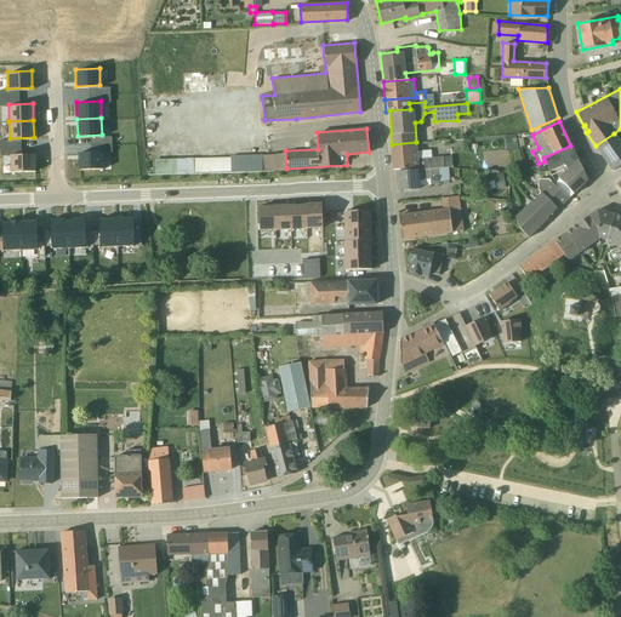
[(611,170),(620,163),(620,142),(614,133),(596,146),(611,170)]
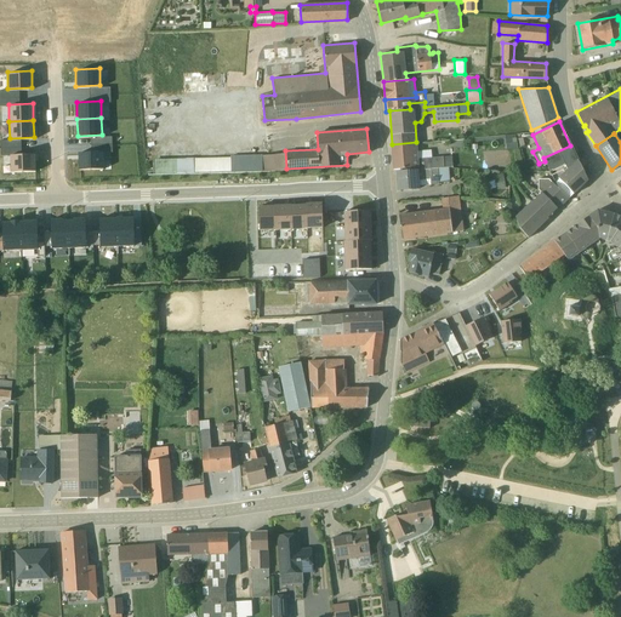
[(505,148),(517,147),(516,137),(503,138),(505,148)]
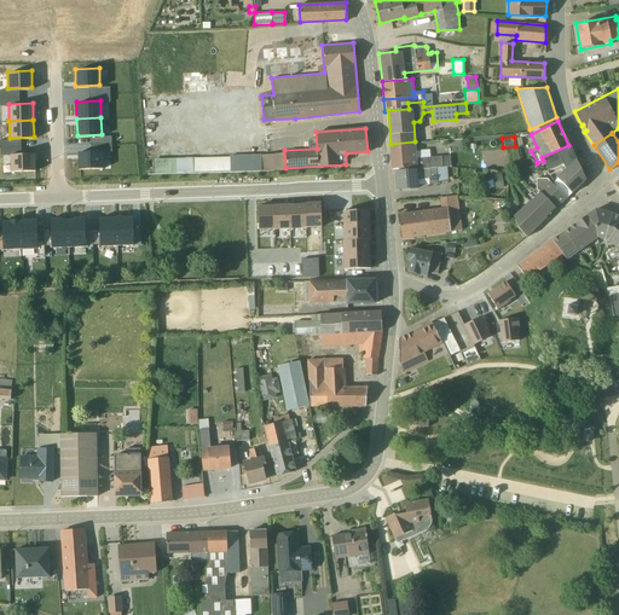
[(415,141),(389,144),(392,168),(416,167),(416,168),(450,166),(449,155),(416,157),(415,141)]
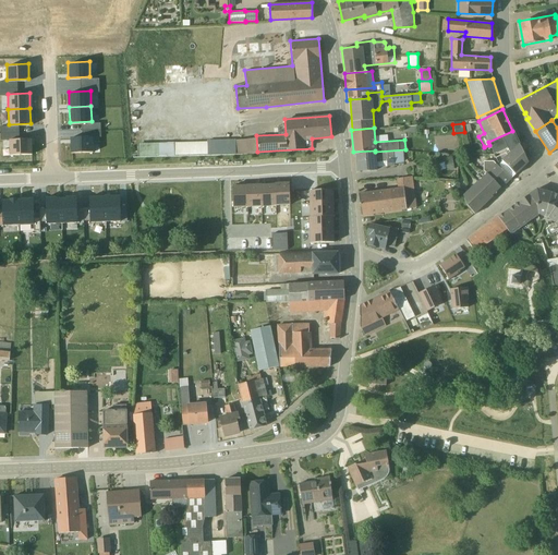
[(512,131),(488,142),(493,153),(497,151),(506,147),(507,148),(519,143),(512,131)]
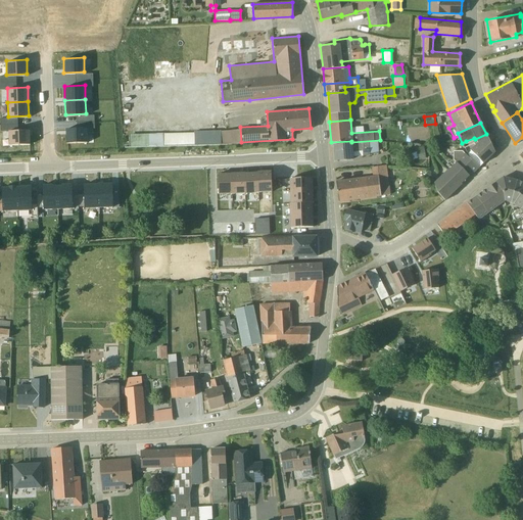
[(86,127),(65,128),(66,142),(87,141),(86,127)]
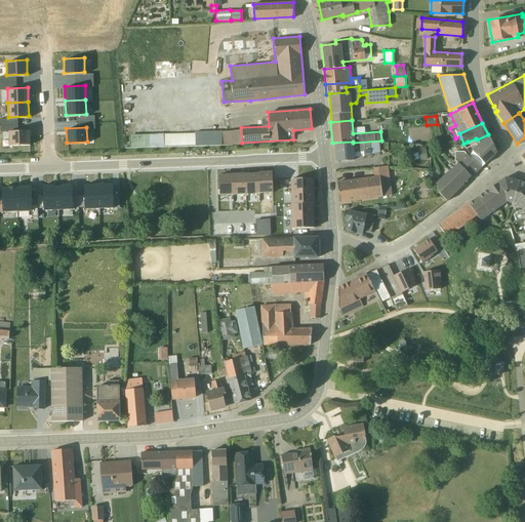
[(228,144),(242,143),(241,128),(195,129),(194,131),(128,133),(128,145),(228,144)]
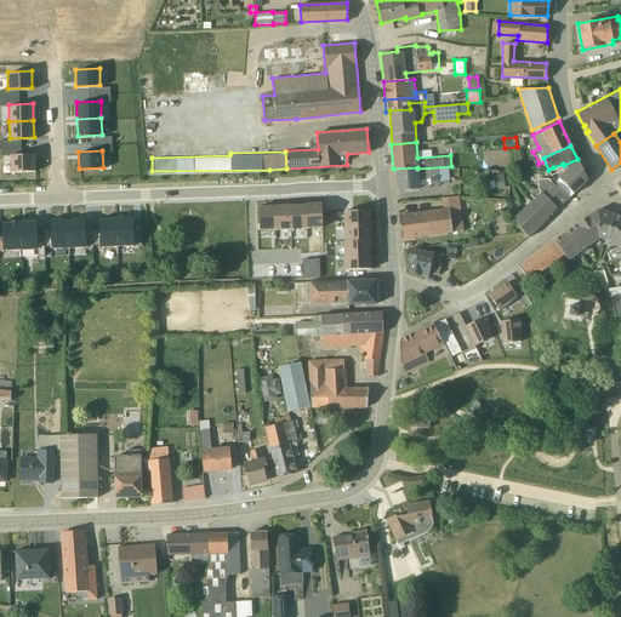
[(34,153),(10,154),(11,171),(35,170),(34,153)]
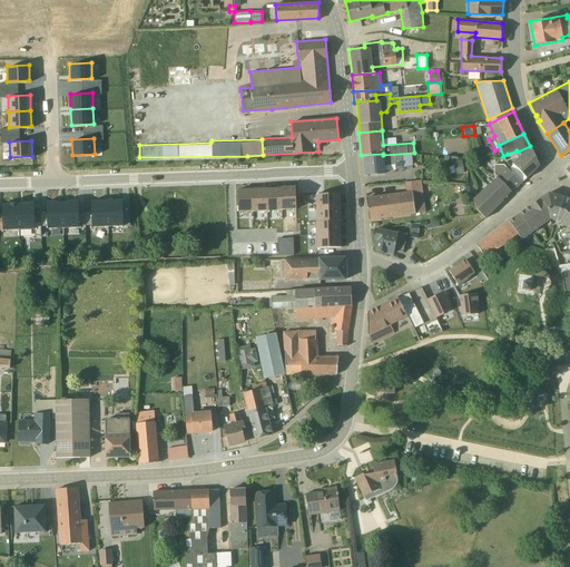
[(512,174),(520,182),(539,165),(530,146),(519,152),(520,155),(512,163),(509,158),(505,159),(512,174)]
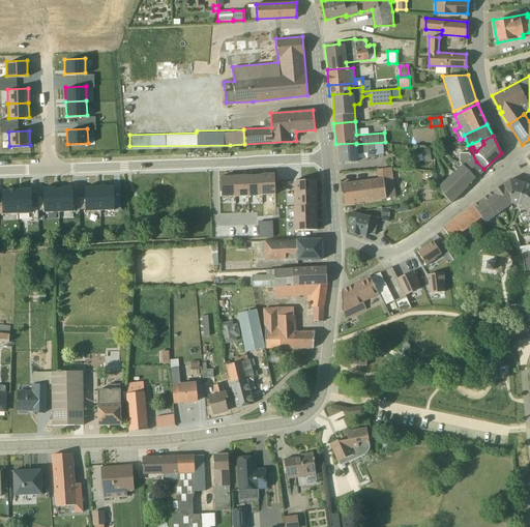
[(339,146),(340,162),(358,159),(358,157),(374,156),(374,155),(383,154),(382,143),(339,146)]
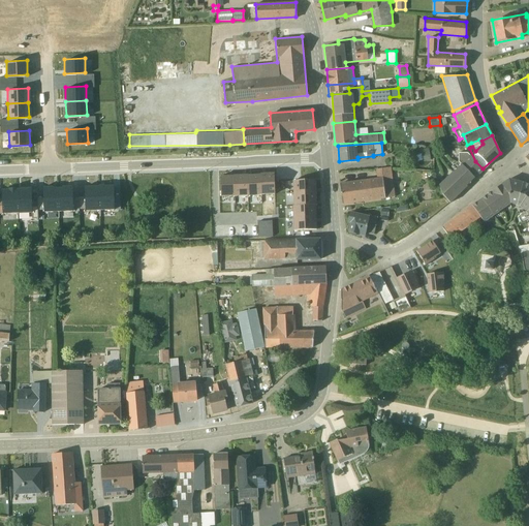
[(423,160),(430,159),(428,147),(419,149),(423,160)]
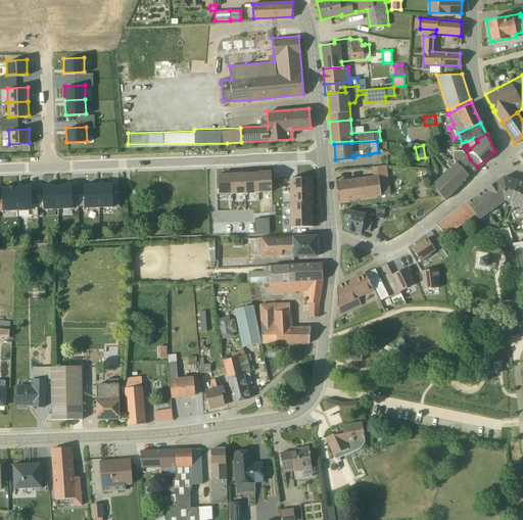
[(455,161),(446,169),(438,177),(433,182),(436,191),(443,198),(445,198),(453,191),(461,183),(469,175),(477,167),(461,150),(453,150),(453,158),(455,161)]
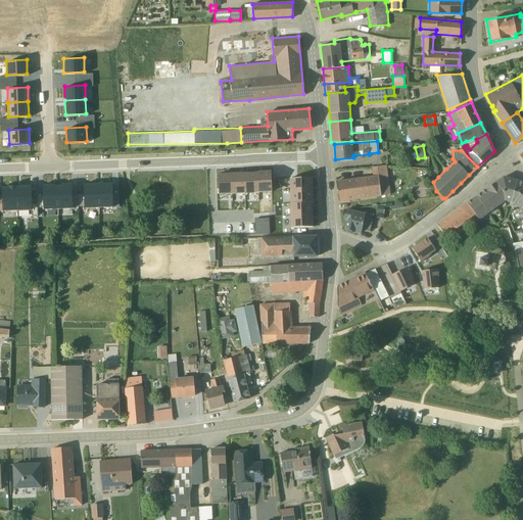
[(335,181),(338,200),(390,193),(386,164),(371,167),(372,175),(335,181)]
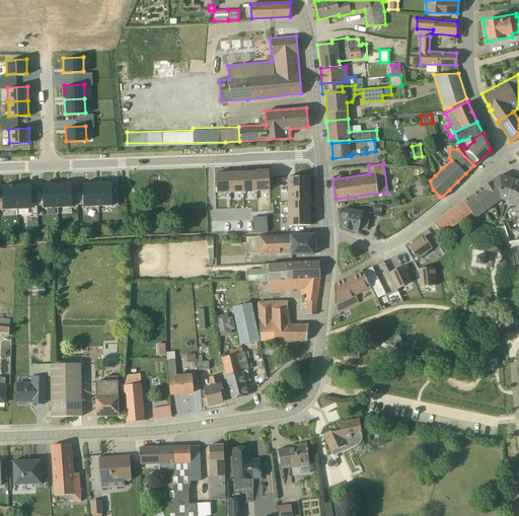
[(242,190),(256,190),(255,169),(242,170),(242,190)]
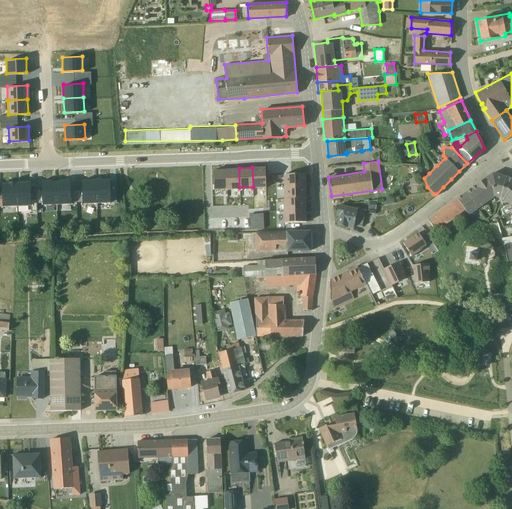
[(265,167),(252,167),(253,187),(266,186),(265,167)]
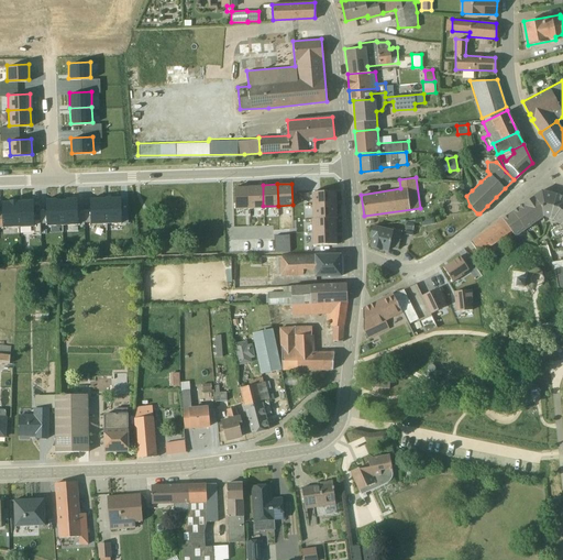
[(235,207),(250,207),(249,185),(234,186),(235,207)]
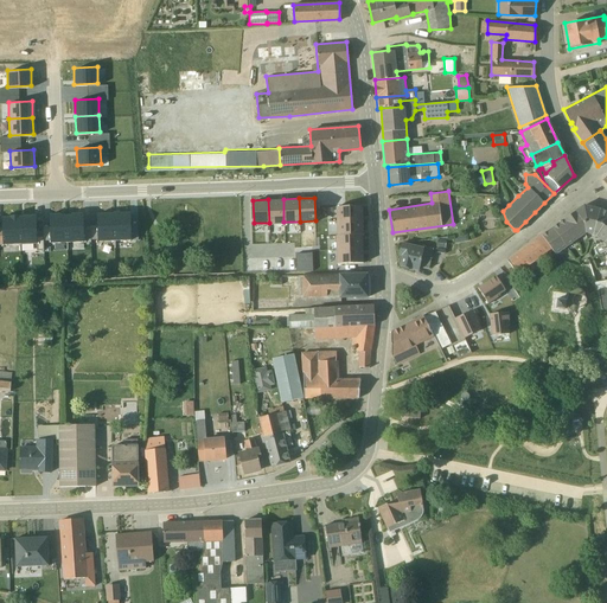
[(269,223),(283,222),(283,199),(268,199),(269,223)]
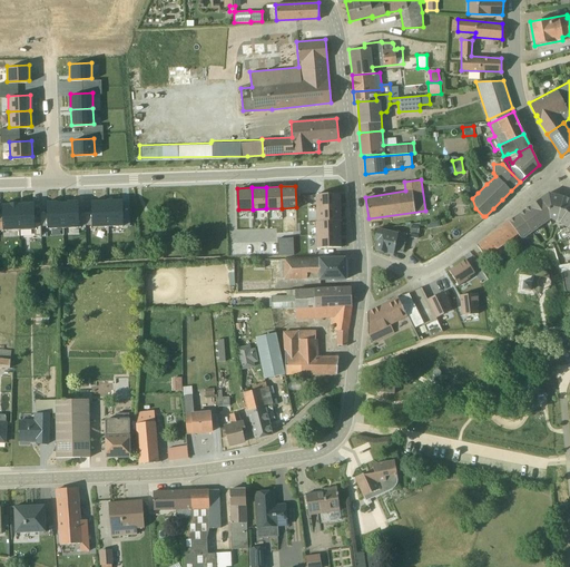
[(569,198),(563,196),(548,192),(540,197),(547,209),(549,218),(556,221),(559,222),(566,226),(569,223),(569,198)]
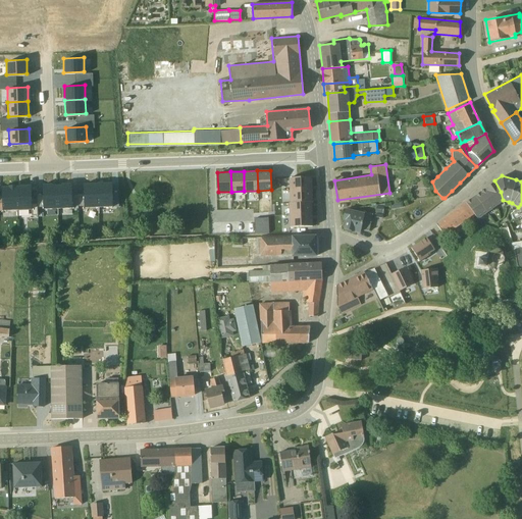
[(289,177),(290,190),(312,189),(311,176),(289,177)]
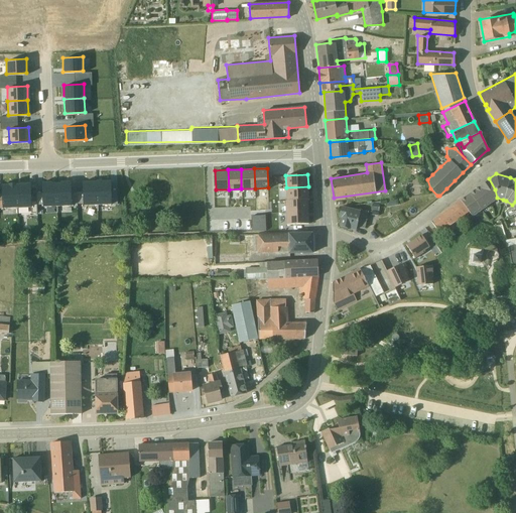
[(102,178),(96,179),(96,180),(97,204),(111,203),(110,179),(102,179),(102,178)]
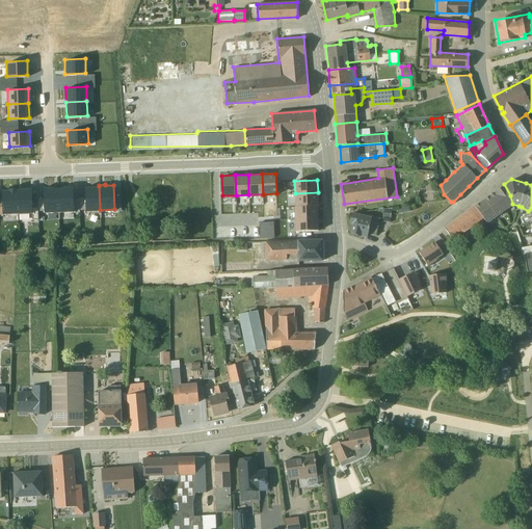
[(487,222),(496,216),(506,209),(512,204),(510,195),(504,184),(494,191),(483,199),(474,206),(487,222)]
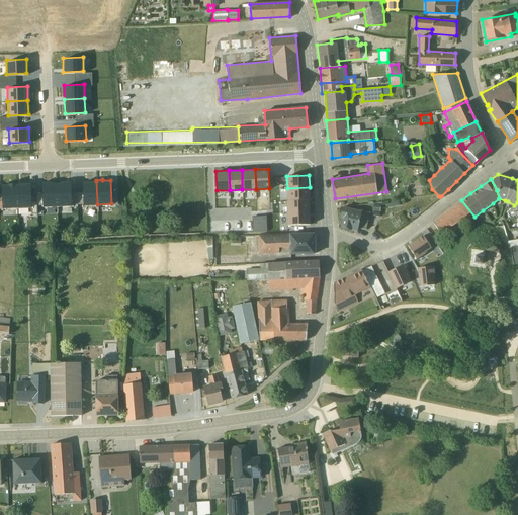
[(61,182),(57,182),(57,205),(71,204),(71,180),(61,181),(61,182)]
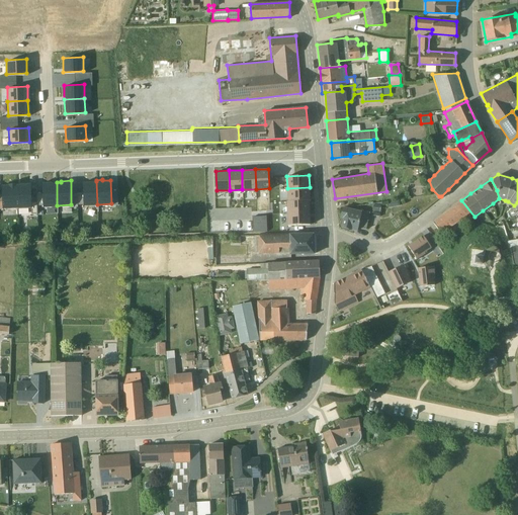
[(52,181),(42,181),(42,205),(57,205),(57,182),(52,182),(52,181)]
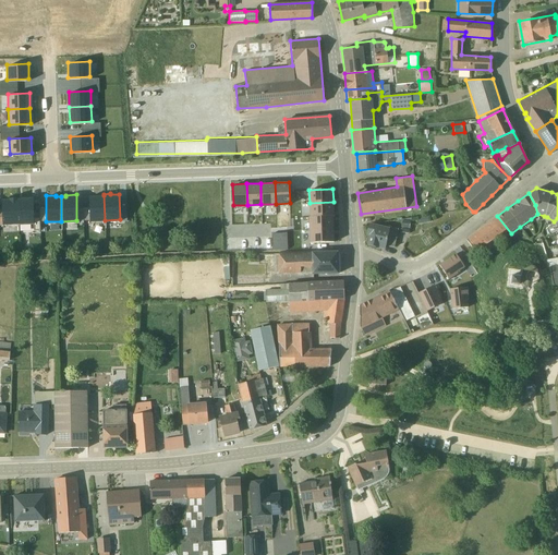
[(104,195),(88,195),(89,220),(105,220),(104,195)]
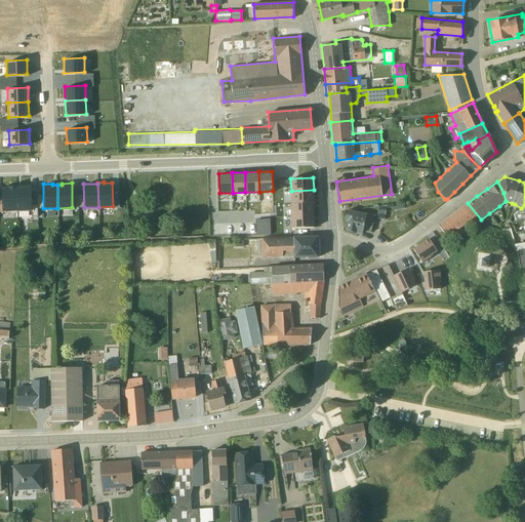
[(8,187),(2,187),(2,210),(16,209),(16,186),(16,185),(8,186),(8,187)]
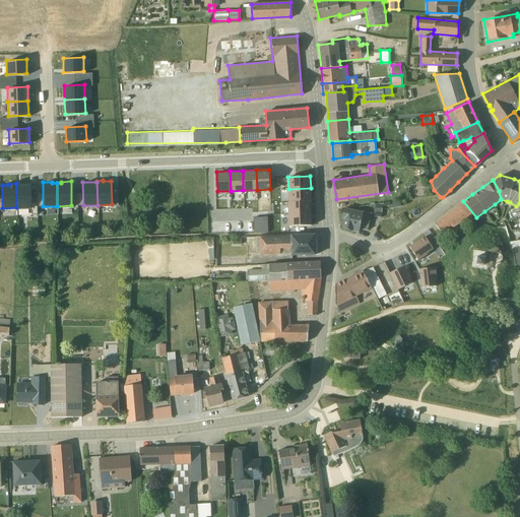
[(30,184),(16,184),(16,207),(30,207),(30,184)]
